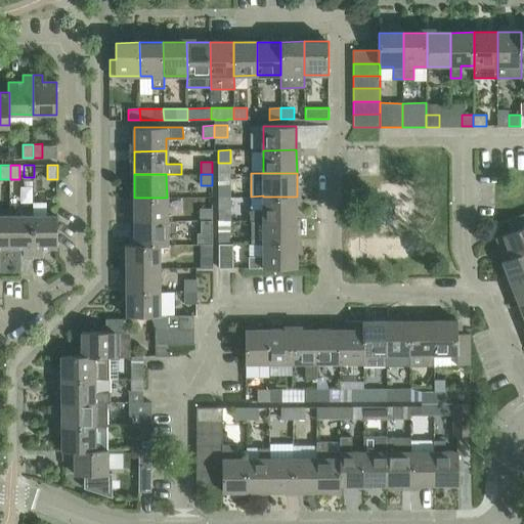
[(218,198),(230,198),(230,184),(218,184),(218,198)]
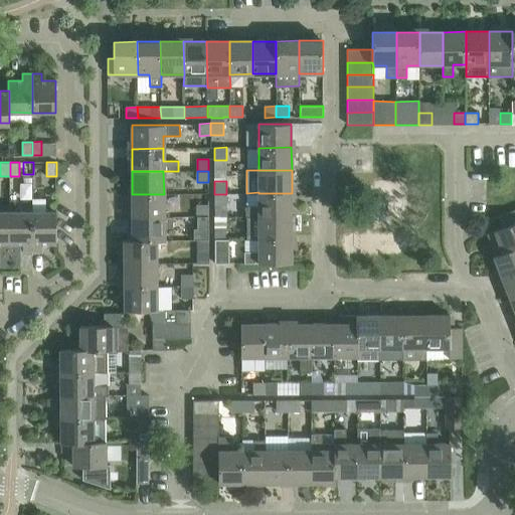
[(246,216),(292,216),(292,193),(259,193),(259,206),(246,206),(246,216)]
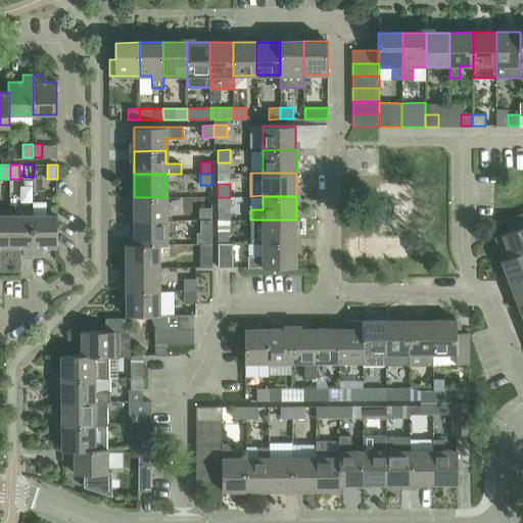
[(134,221),(167,221),(167,197),(134,197),(134,221)]
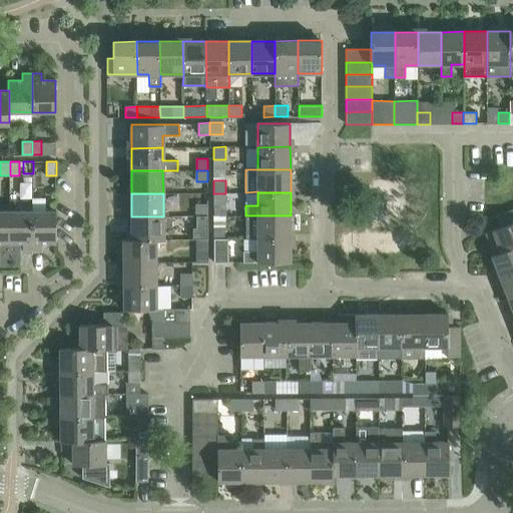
[(225,193),(213,193),(214,215),(225,215),(225,193)]
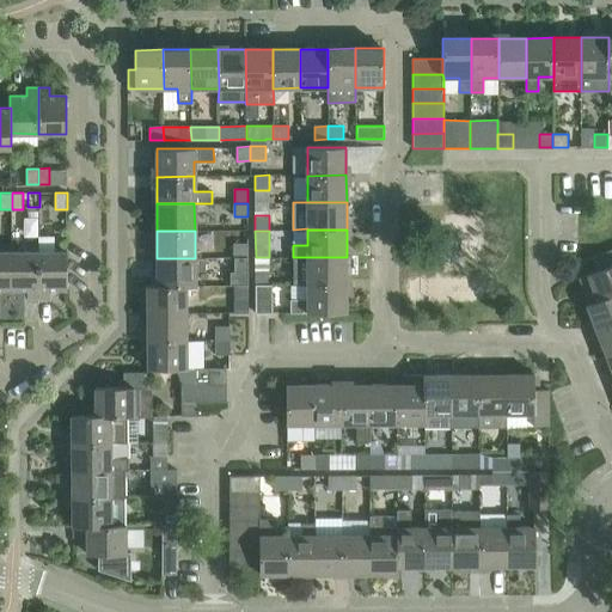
[(234,258),(249,258),(248,243),(234,244),(234,258)]
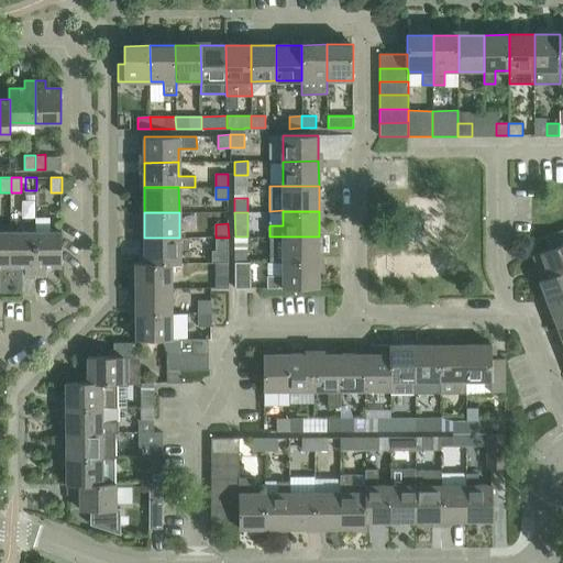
[(541,252),(532,255),(542,279),(562,271),(562,229),(543,238),(549,250),(541,252)]
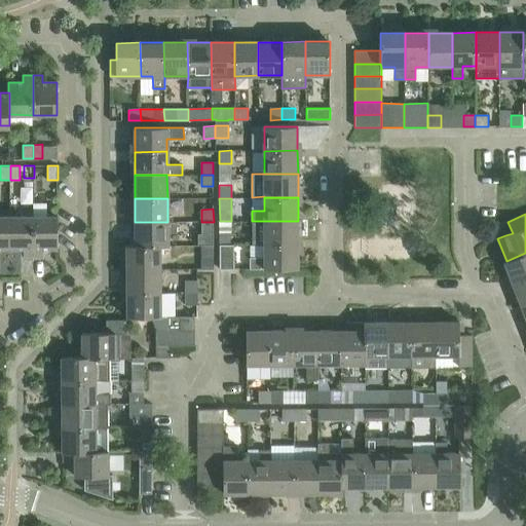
[(0,249),(10,250),(10,217),(0,216),(0,249)]
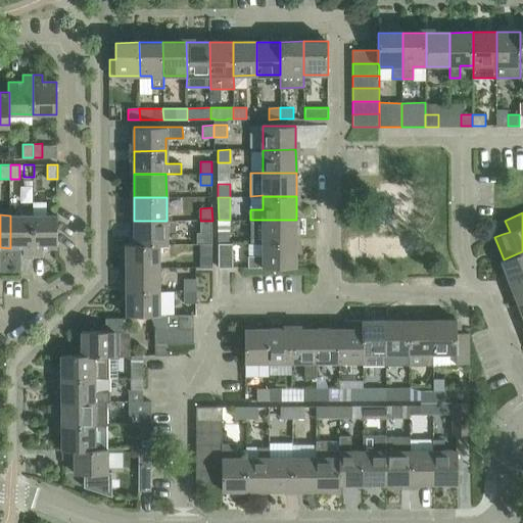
[(24,254),(34,254),(33,215),(10,216),(10,248),(24,248),(24,254)]
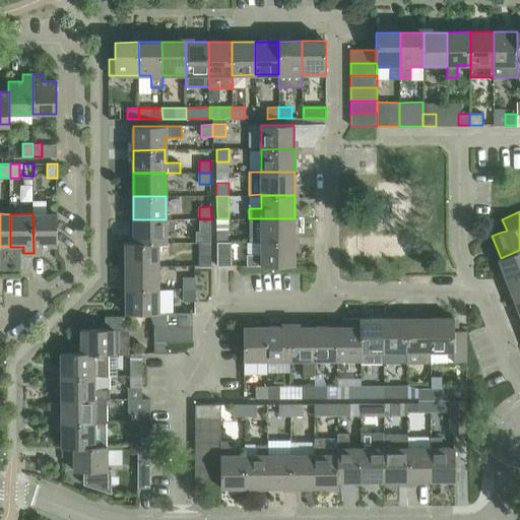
[(43,247),(57,246),(57,213),(33,213),(34,253),(43,253),(43,247)]
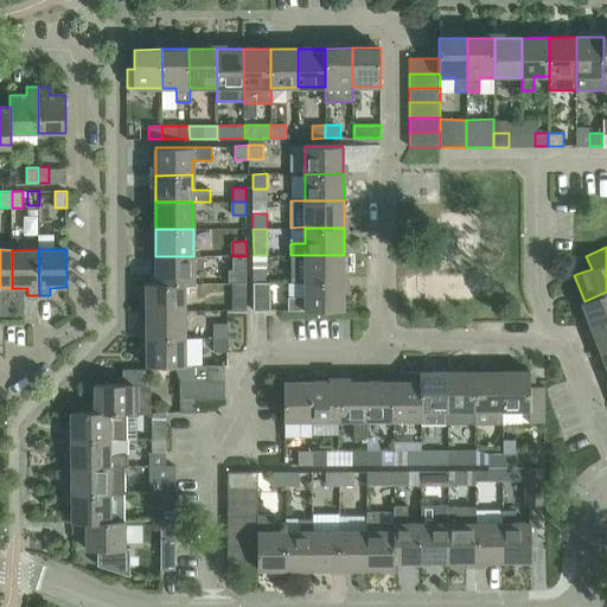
[(291,282),(344,282),(344,255),(291,255),(291,282)]
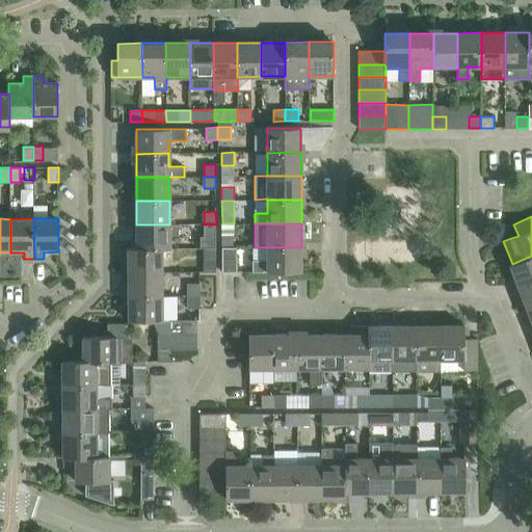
[(169,248),(169,234),(179,234),(179,224),(169,224),(136,224),(136,248),(162,248),(169,248)]
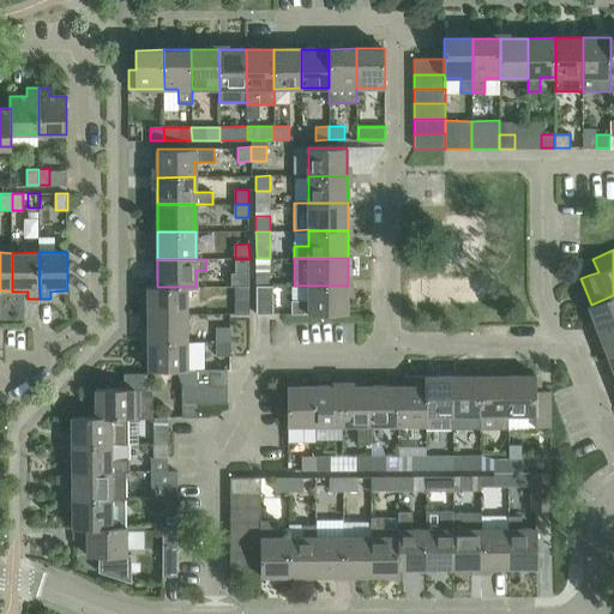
[(239,259),(235,259),(235,272),(250,272),(250,259),(245,259),(239,259)]
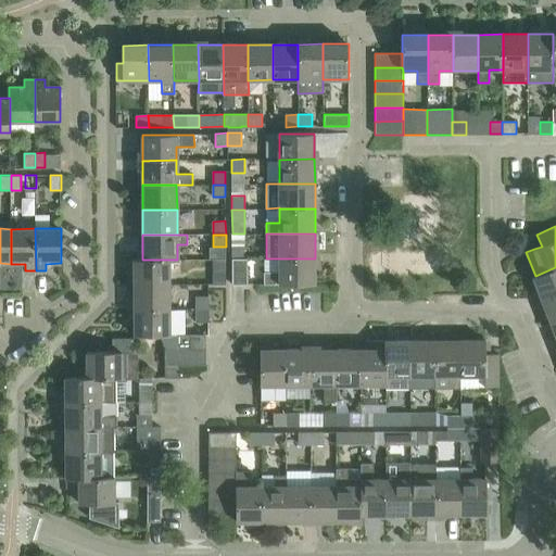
[(232,260),(248,260),(244,258),(244,245),(232,245),(232,260)]
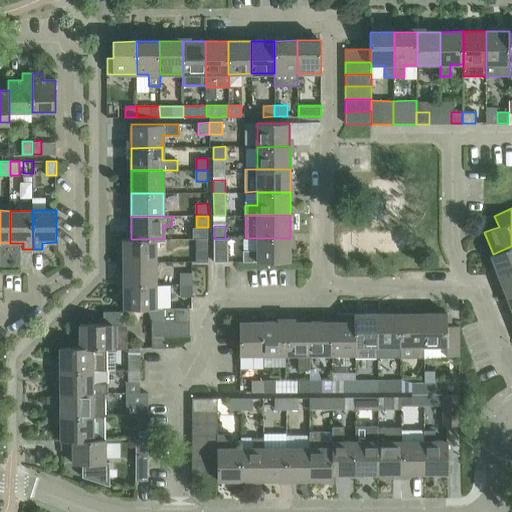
[(258,251),(243,251),(243,261),(243,262),(290,262),(290,260),(290,238),(258,238),(258,251)]
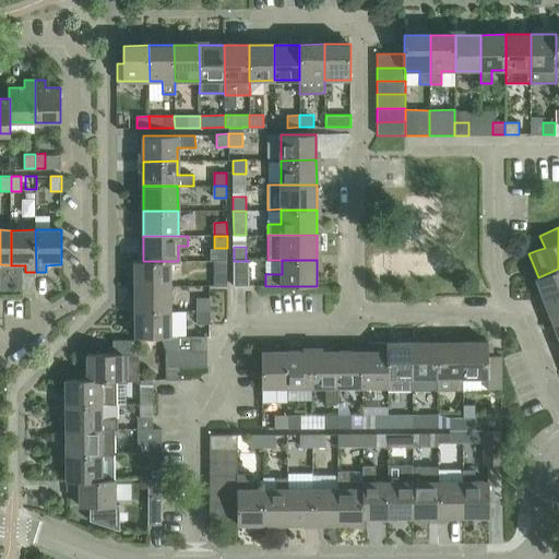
[(135,286),(170,286),(170,261),(143,261),(135,261),(135,286)]
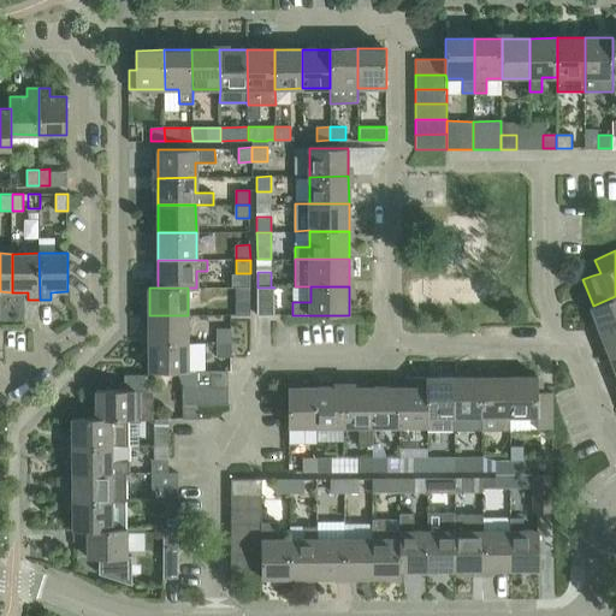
[(274,315),(274,291),(274,288),(258,288),(258,315),(274,315)]
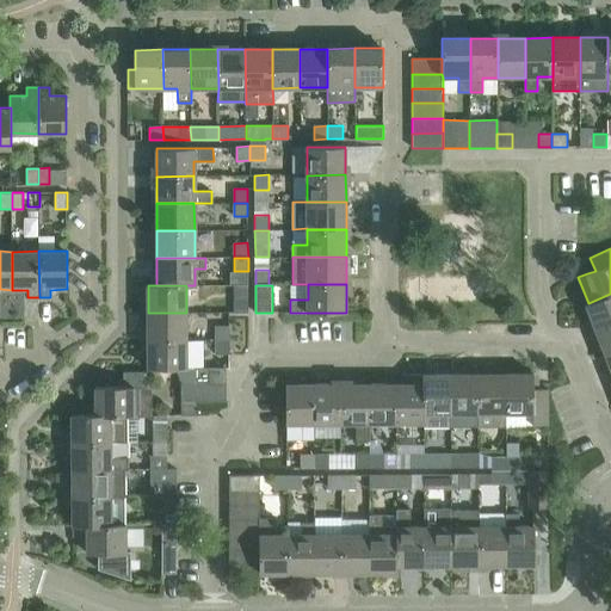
[(610,323),(610,294),(588,303),(586,304),(596,331),(610,323)]
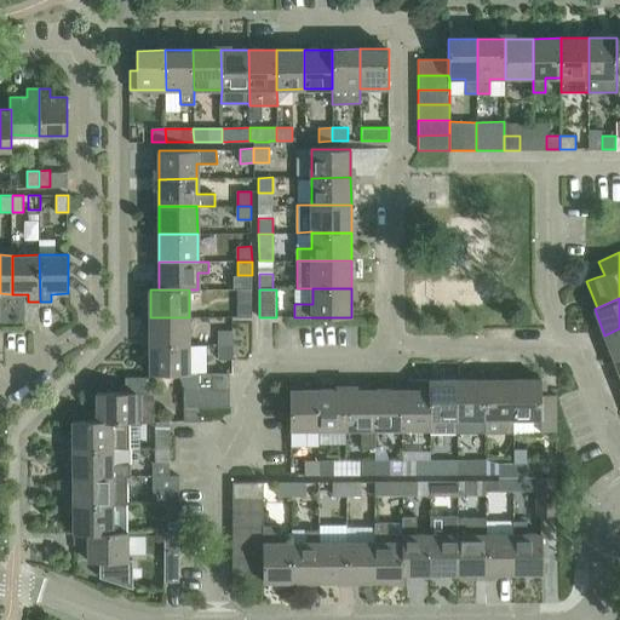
[(252,303),(239,303),(239,316),(239,317),(252,317),(252,303)]
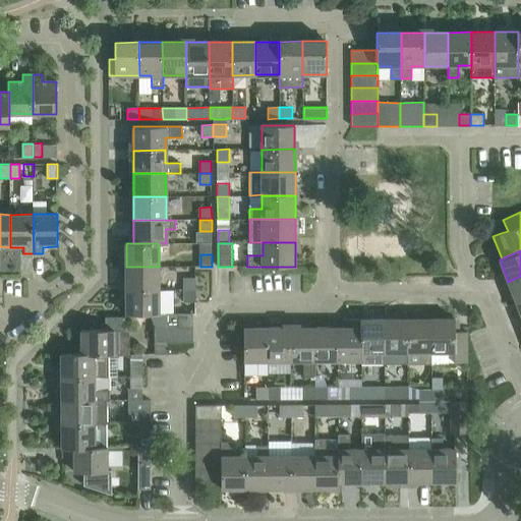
[(126,290),(159,290),(159,267),(126,267),(126,290)]
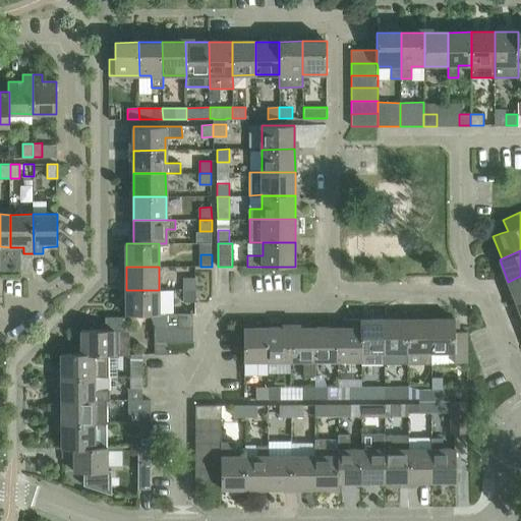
[(520,276),(508,282),(517,303),(520,301),(520,276)]
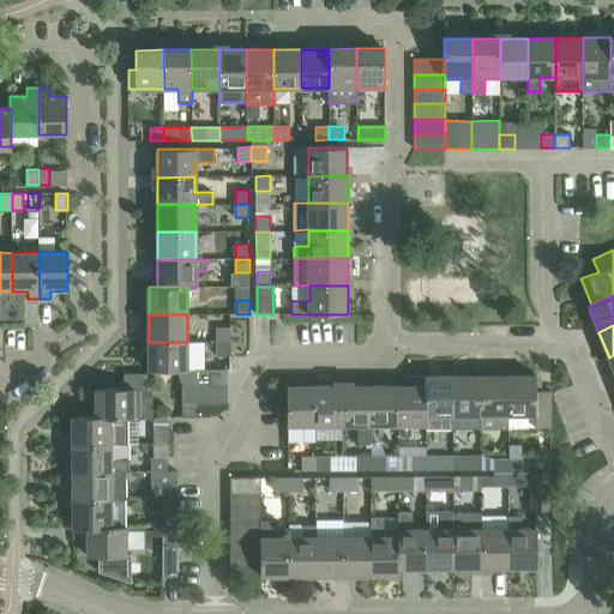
[(217,342),(230,342),(230,327),(217,327),(217,342)]
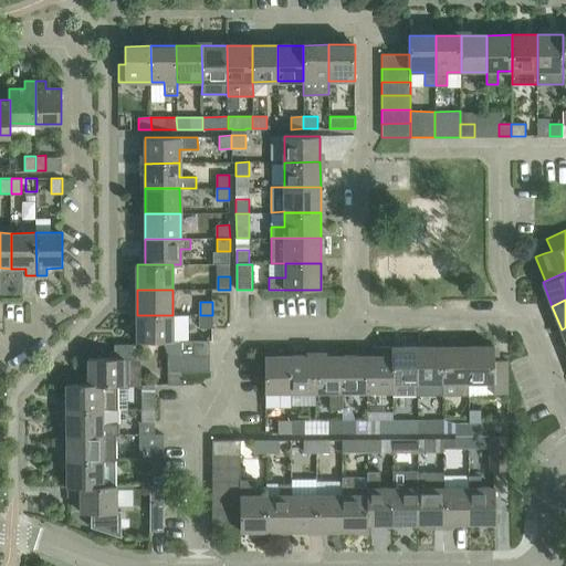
[(173,342),(173,341),(173,315),(137,315),(137,342),(145,342),(173,342)]
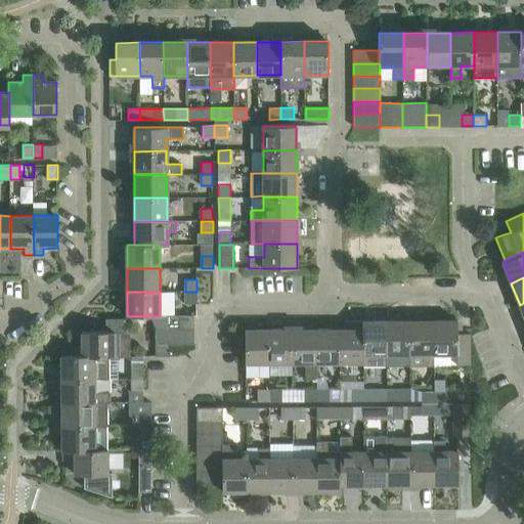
[(185,304),(197,304),(197,292),(185,292),(185,304)]
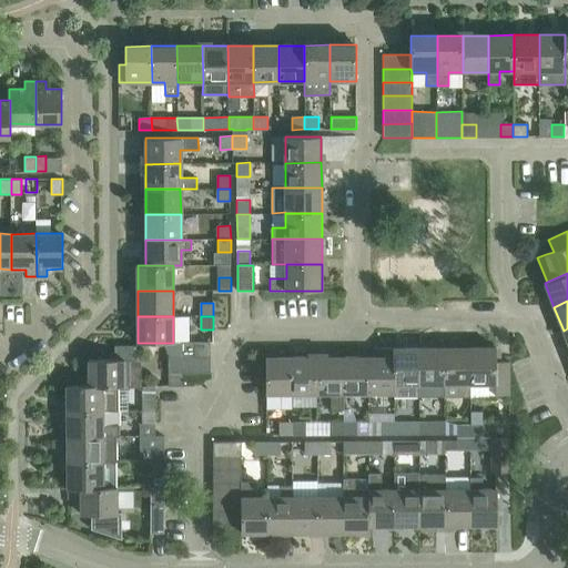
[(162,352),(182,352),(182,342),(173,342),(173,343),(145,343),(145,353),(162,353),(162,352)]
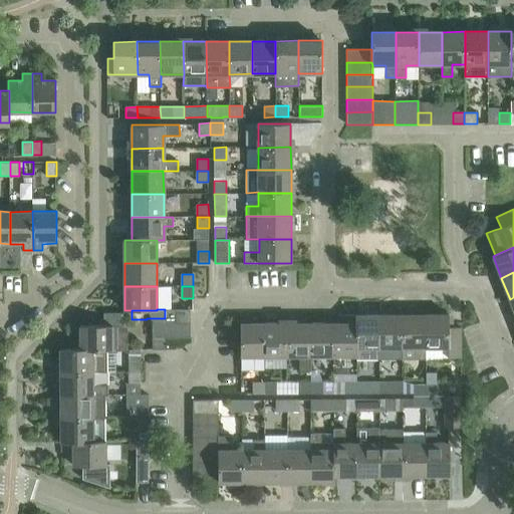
[(191,324),(191,310),(191,309),(165,309),(165,318),(165,322),(165,323),(191,324)]
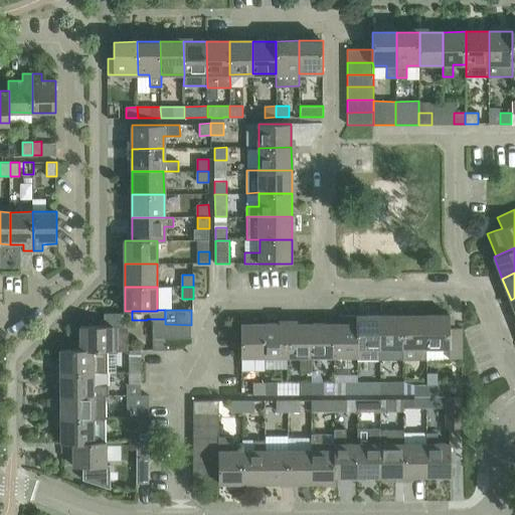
[(114,326),(125,326),(124,313),(105,313),(104,321),(101,321),(99,323),(99,326),(80,326),(80,349),(80,350),(96,350),(114,350),(114,326)]
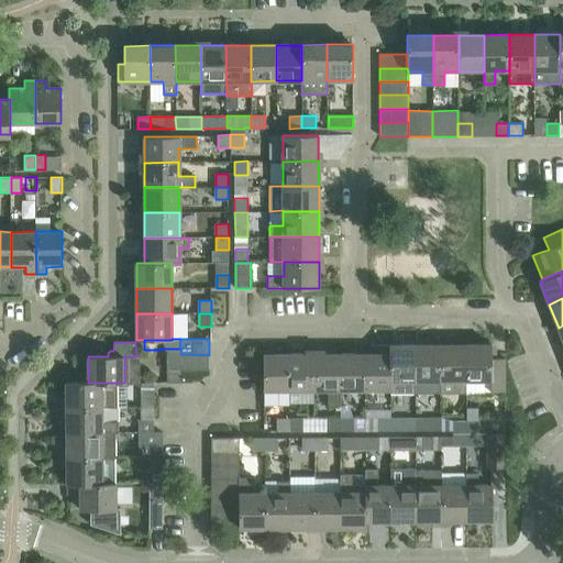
[(416,382),(416,344),(389,345),(389,389),(390,389),(390,393),(416,393),(416,382)]
